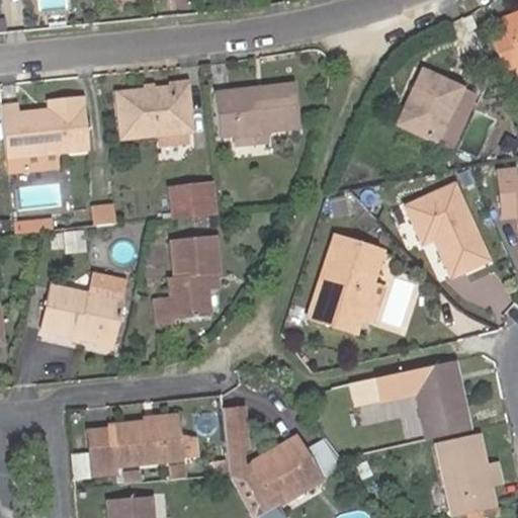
[(517,8),(499,16),(500,22),(517,15),(517,8)]
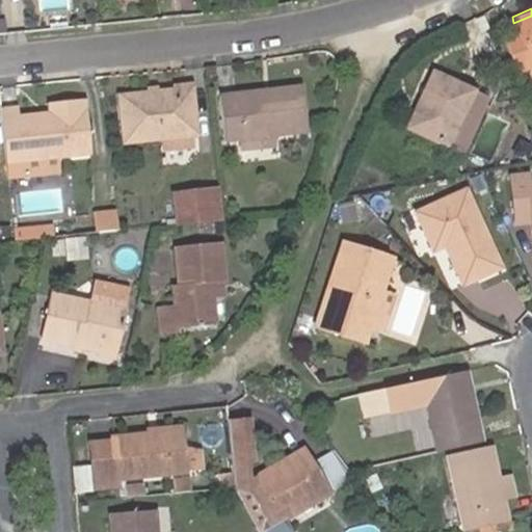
[(531,16),(513,23),(516,31),(502,36),(514,67),(531,60),(531,16)]
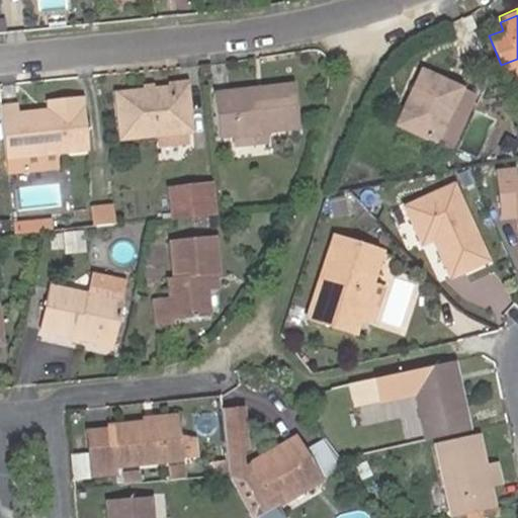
[(436,143),(461,88),(423,70),(396,122),(436,143)]
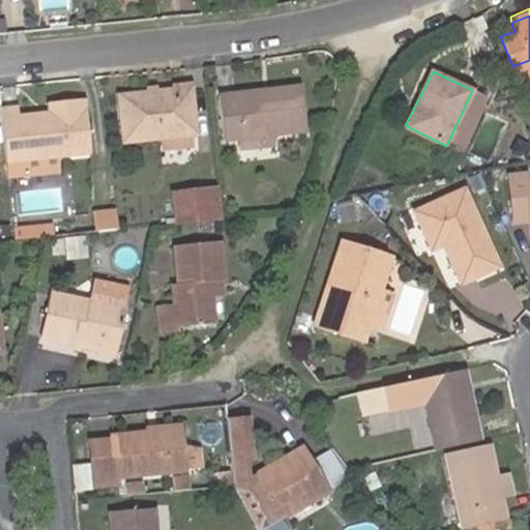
[(232,130),(265,126),(300,123),(295,78),(212,87),(216,131),(232,130)]
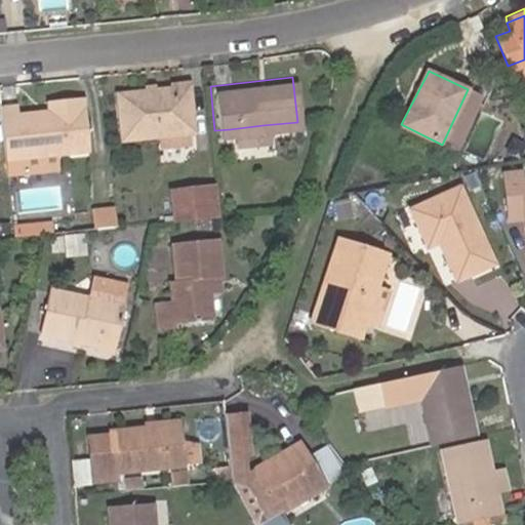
[(156,126),(184,123),(191,122),(186,78),(168,80),(152,82),(143,83),(114,86),(118,131),(156,126)]
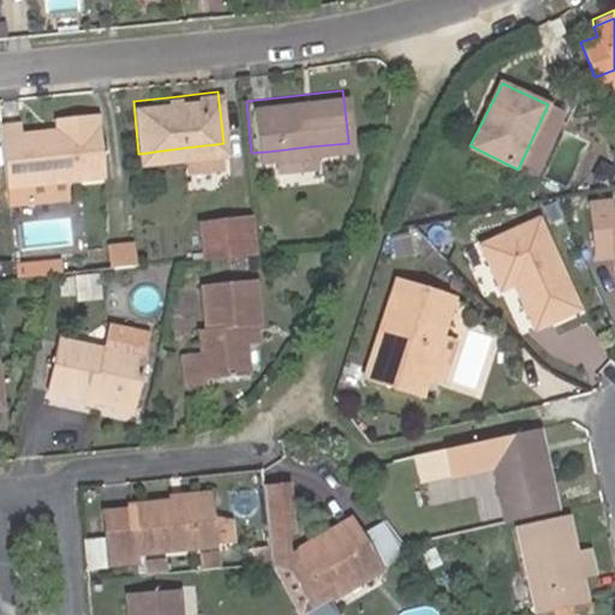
[(21,123),(0,125),(0,142),(3,180),(103,168),(96,105),(70,107),(71,118),(55,119),(21,123)]
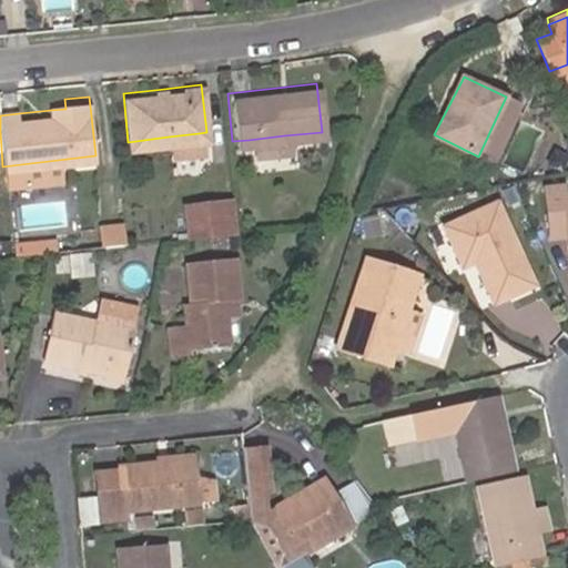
[(50,101),(51,110),(66,109),(64,99),(50,101)]
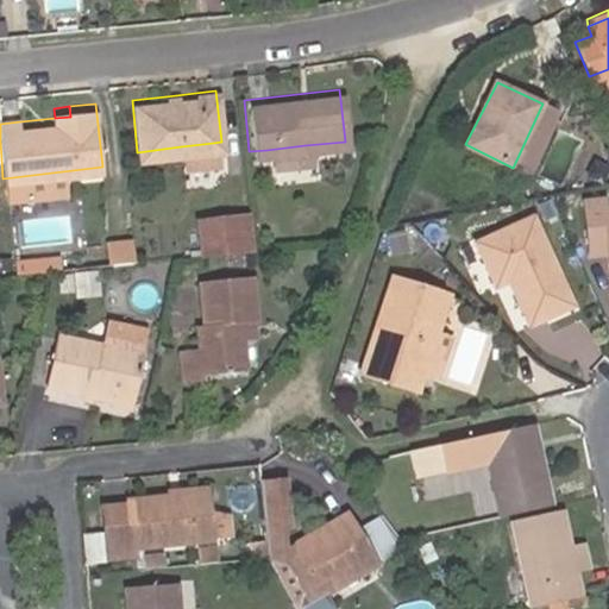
[(19,113),(0,113),(0,124),(20,121),(19,113)]
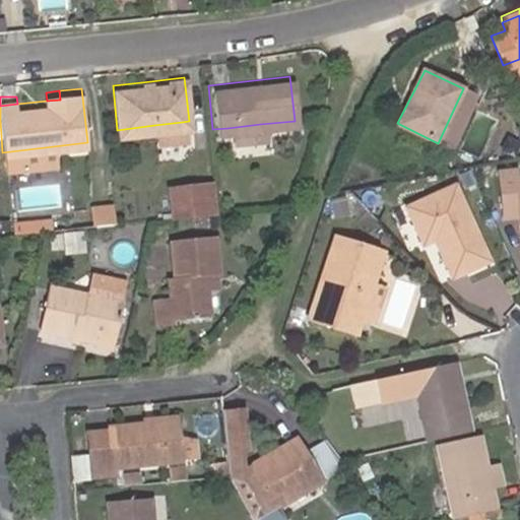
[(183,133),(182,122),(154,125),(156,136),(183,133)]
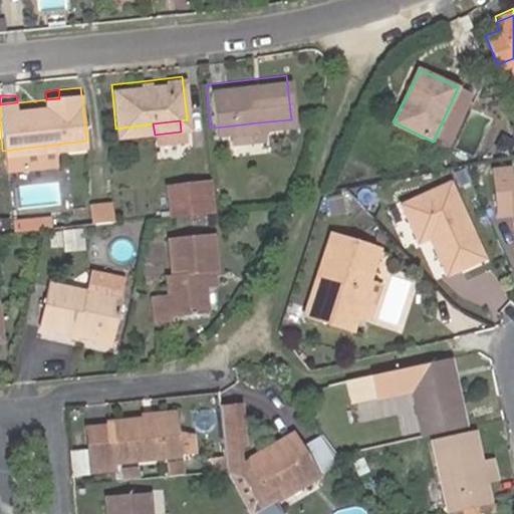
[(258,130),(257,122),(225,126),(226,133),(258,130)]
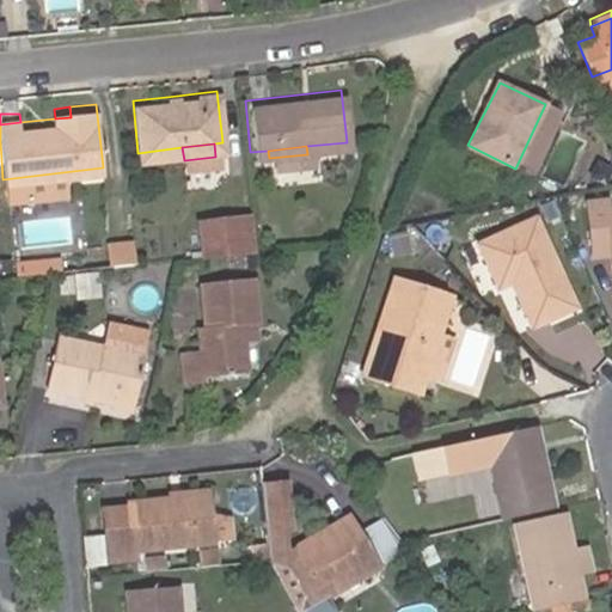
[(611,207),(611,208),(609,195),(588,200),(595,252),(611,250),(611,207)]
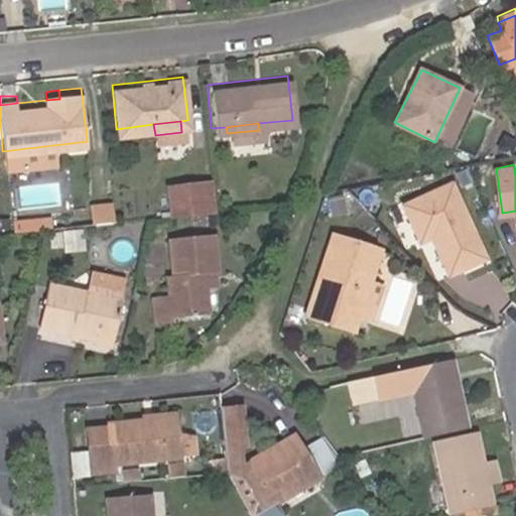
[(207,178),(183,180),(186,212),(210,210),(207,178)]
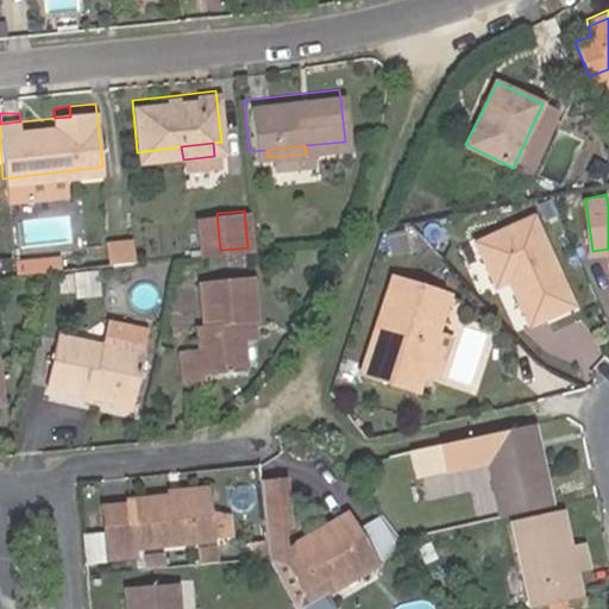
[(194,252),(220,250),(217,213),(192,215),(194,252)]
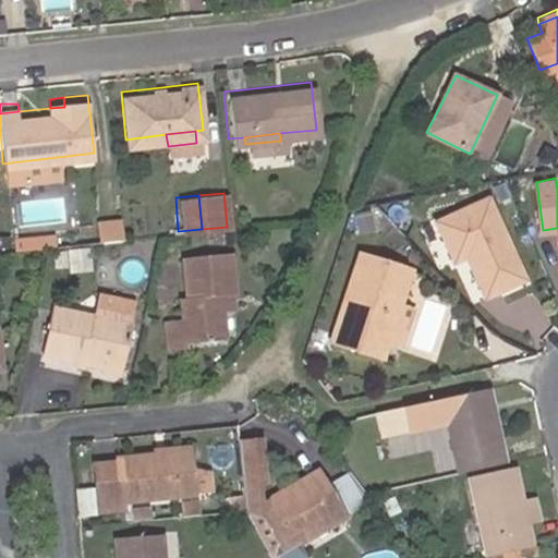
[(486,294),(524,276),(488,195),(436,220),(455,259),(468,254),(486,294)]
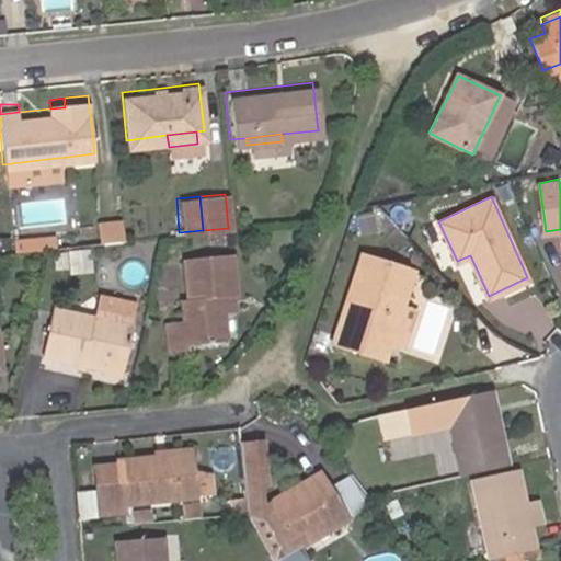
[(215,294),(224,294),(228,293),(224,252),(178,255),(182,297),(175,299),(178,318),(161,320),(163,347),(183,345),(183,341),(220,336),(217,308),(215,294)]
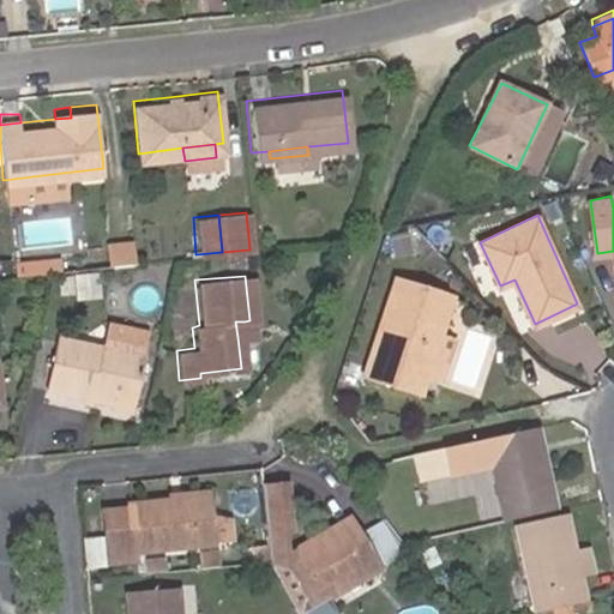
[(420,390),(426,373),(437,339),(428,337),(433,327),(441,330),(452,294),(393,276),(365,371),(420,390)]
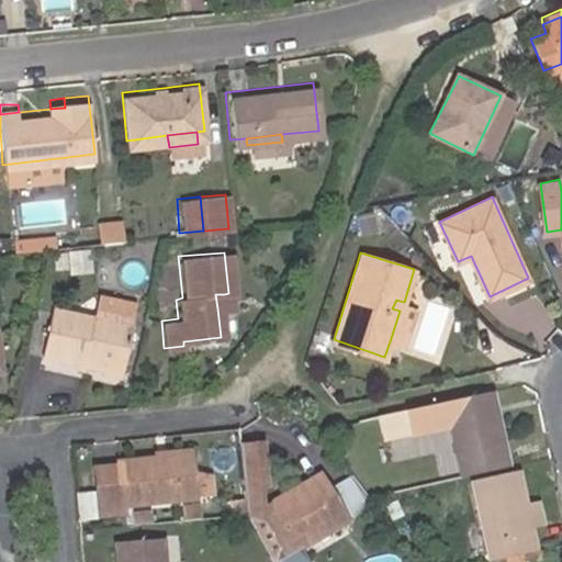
[(225,307),(224,294),(215,294),(217,308),(225,307)]
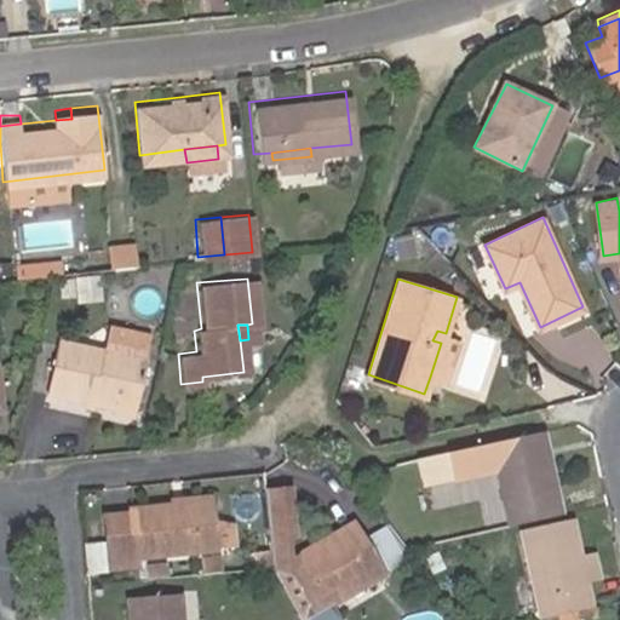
[(42,380),(97,392),(108,395),(110,396),(130,400),(142,345),(101,334),(98,342),(53,331),(42,380)]
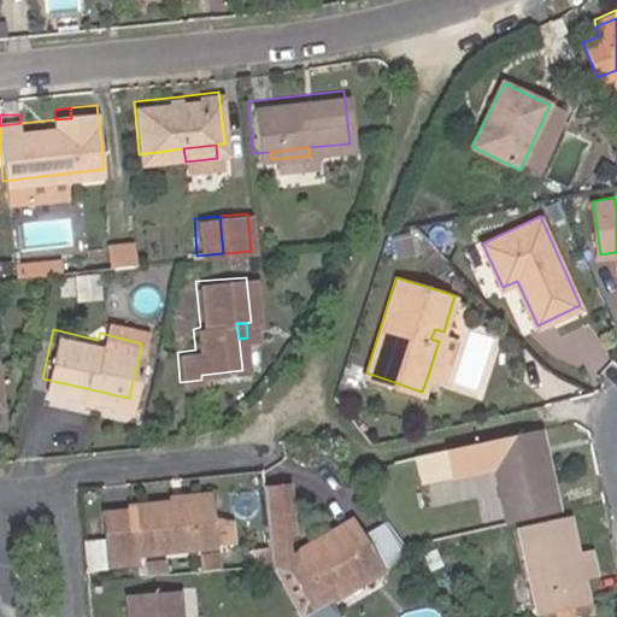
[(439,341),(428,375),(442,378),(456,336),(444,331),(435,329),(430,339),(439,341)]
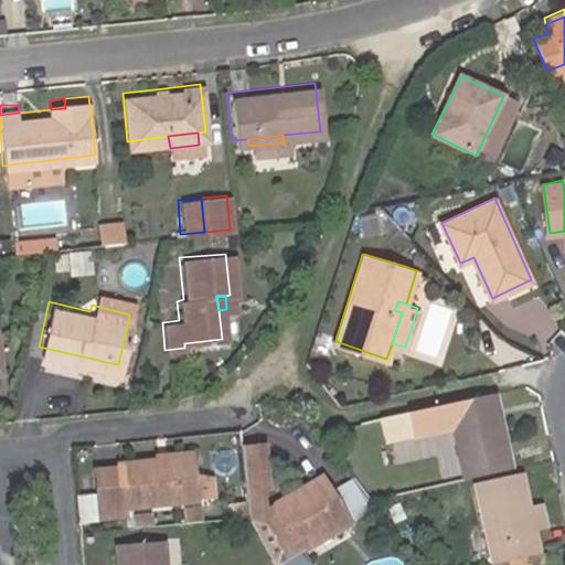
[(509,468),(493,391),(447,400),(464,477),(509,468)]
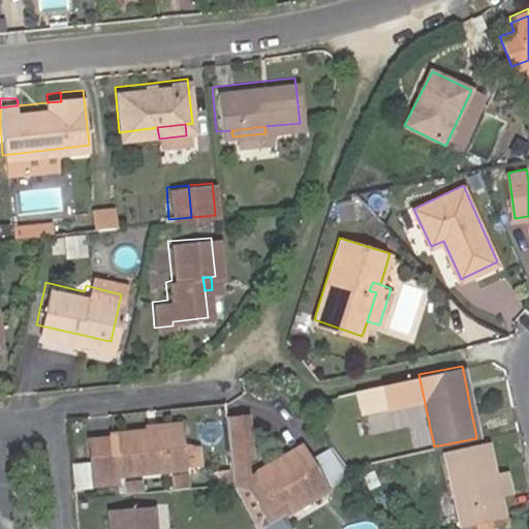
[(186,467),(182,427),(149,429),(113,432),(114,437),(92,439),(96,480),(118,478),(117,471),(186,467)]
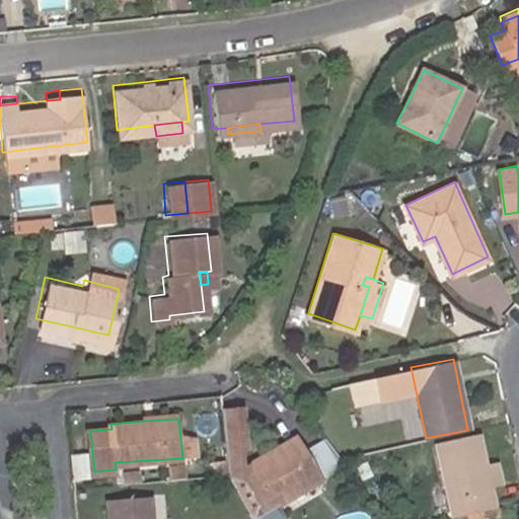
[(462,514),(496,506),(489,475),(489,474),(485,455),(480,435),(437,445),(452,516),(462,514)]
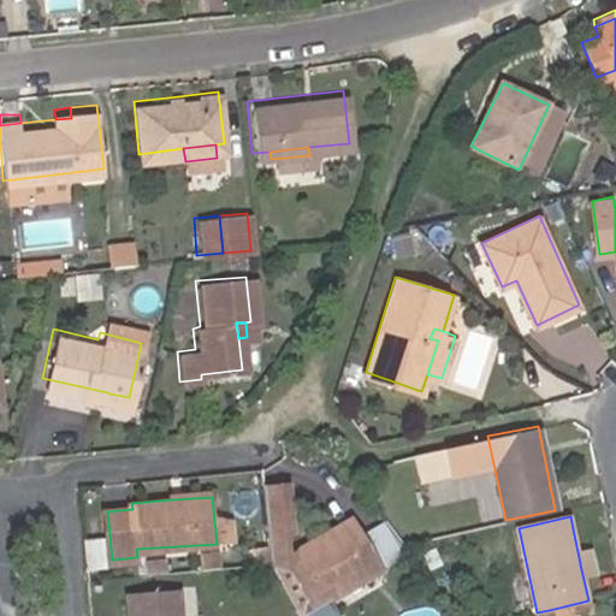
[(286,558),(315,609),(388,568),(357,519),(286,558)]
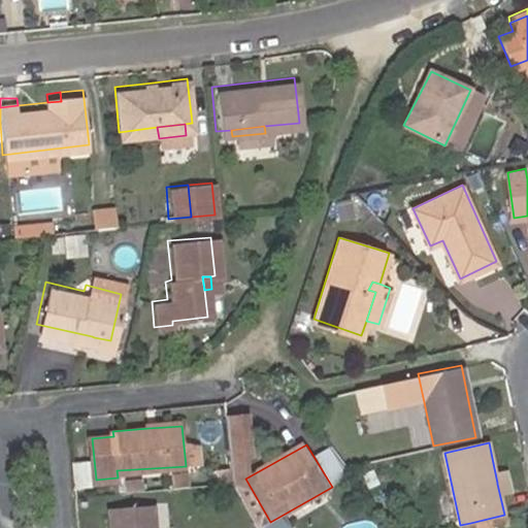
[(493,463),(497,483),(508,481),(505,461),(493,463)]
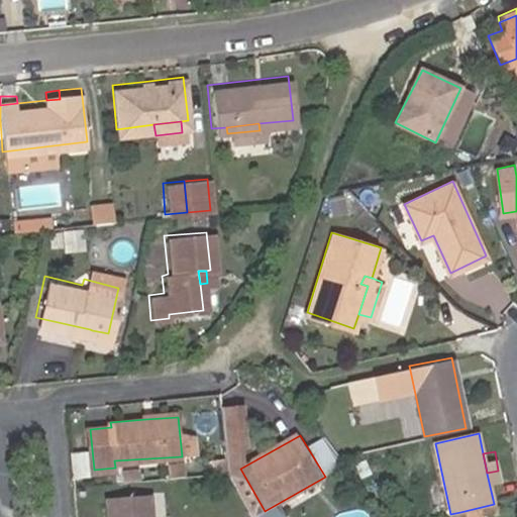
[(109,498),(110,516),(153,516),(152,495),(109,498)]
